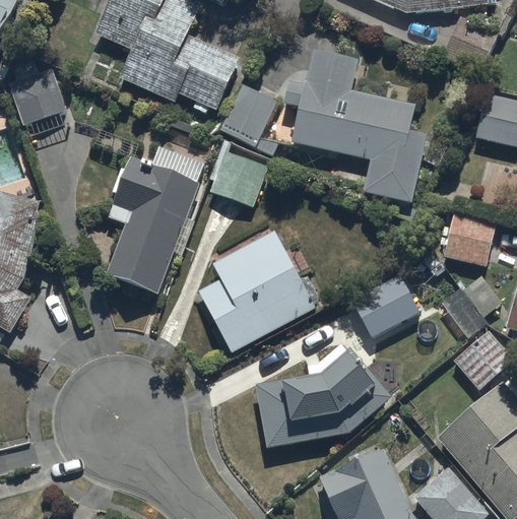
[(0,34),(16,0),(0,0),(0,34)]
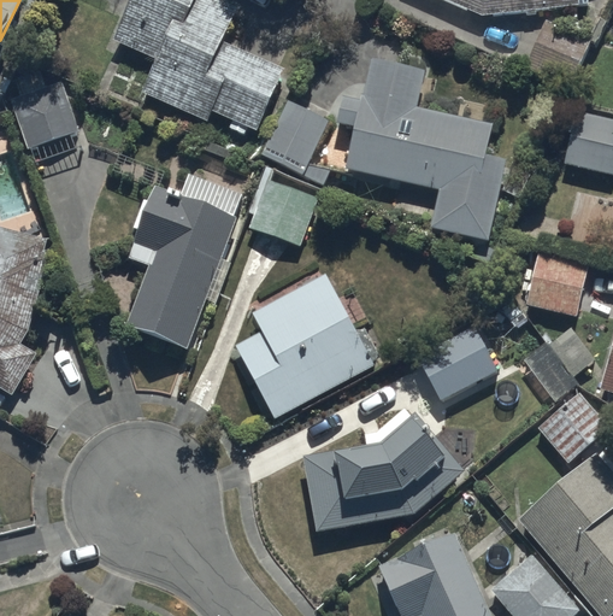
[(129,0),(111,40),(155,60),(141,91),(206,121),(211,110),(230,119),(227,127),(242,134),(247,125),(255,130),(283,69),(220,41),(237,4),(229,0),(129,0)]
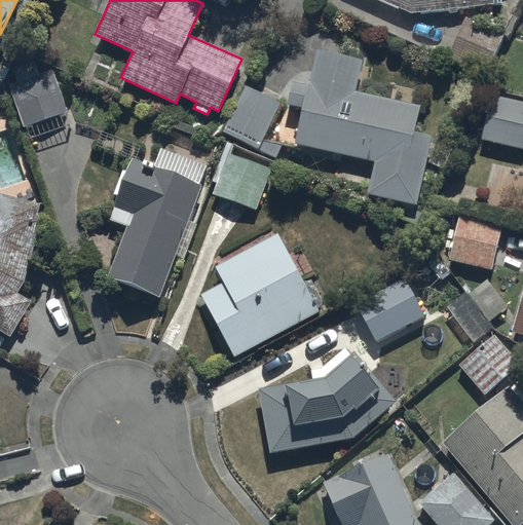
[(380,0),(409,11),(500,2),(500,0),(380,0)]
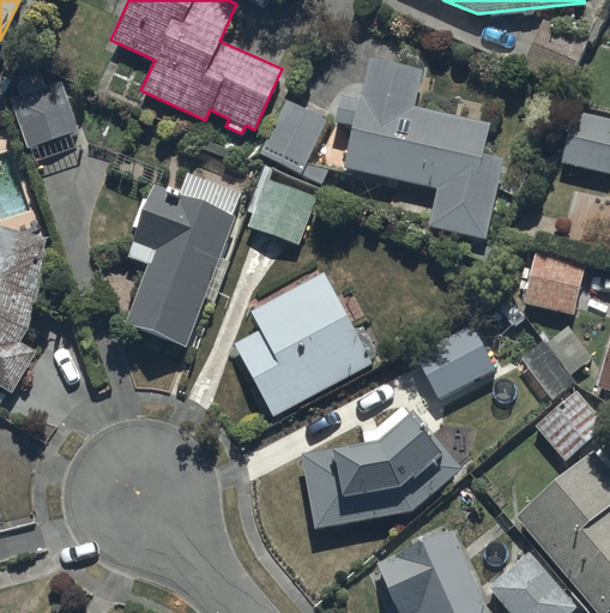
[(490,122),(415,106),(422,68),(368,58),(360,98),(340,94),(334,122),(352,126),(343,168),(438,187),(429,227),(485,239),(502,158),(483,155),(490,122)]
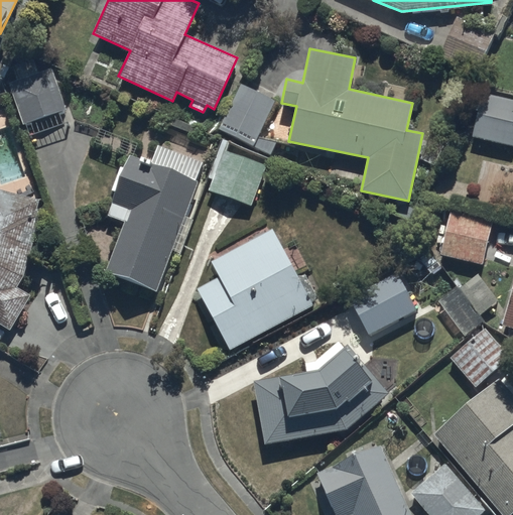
[(50,69),(8,84),(21,124),(65,110),(50,69)]
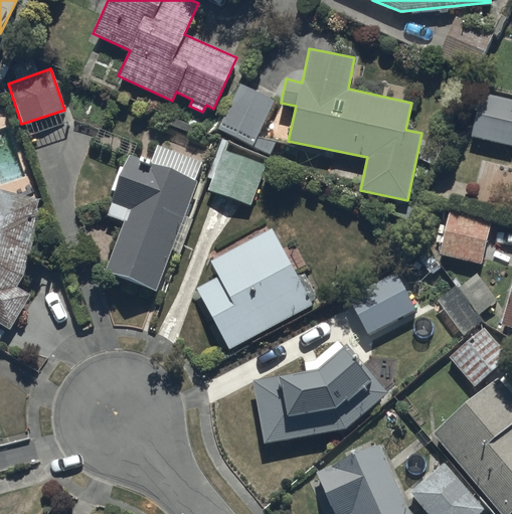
[(275,100),(238,82),(216,130),(270,154),(276,142),(259,134),(275,100)]
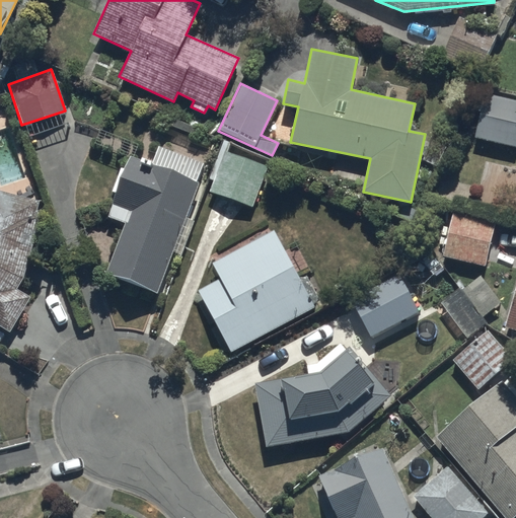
[(515,99),(483,92),(473,137),(515,146),(515,99)]
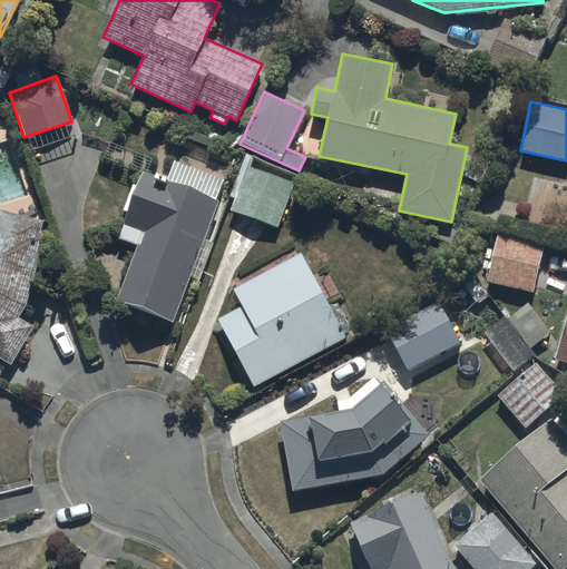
[(117,301),(173,321),(226,179),(175,160),(168,179),(145,170),(139,185),(130,182),(120,209),(128,213),(118,237),(137,244),(117,301)]
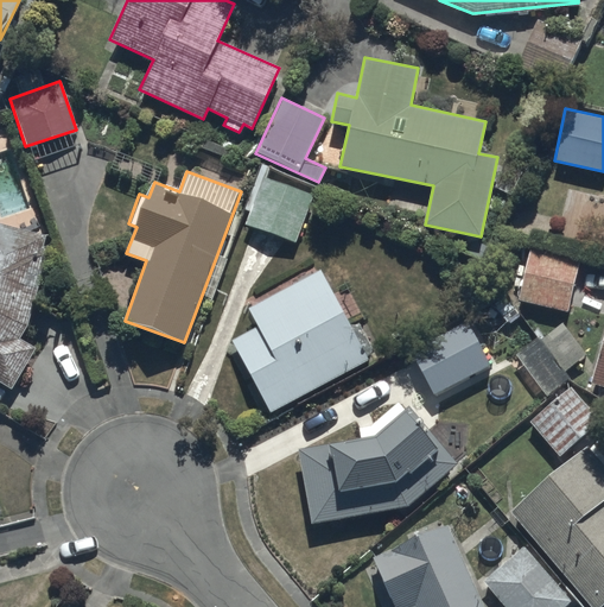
[(311,196),(262,177),(245,222),(294,241),(311,196)]
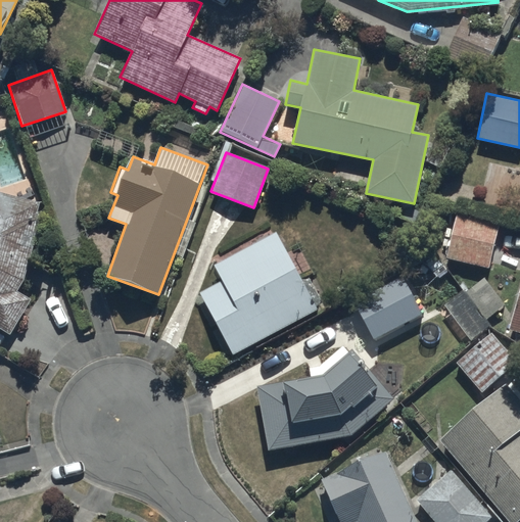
[(0,328),(7,333),(29,298),(13,289),(20,279),(38,219),(32,217),(36,201),(0,191),(0,328)]
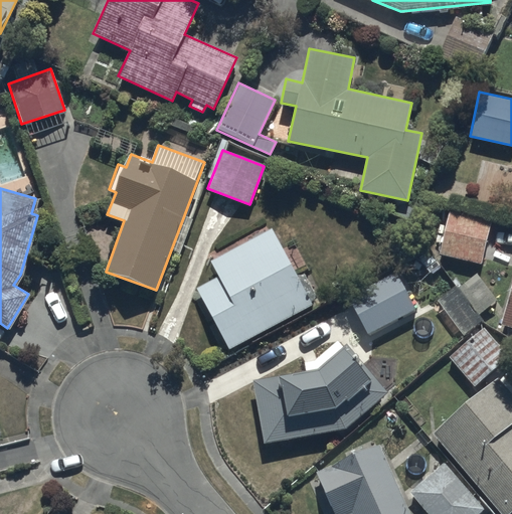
[(488,228),(449,218),(438,264),(477,274),(488,228)]
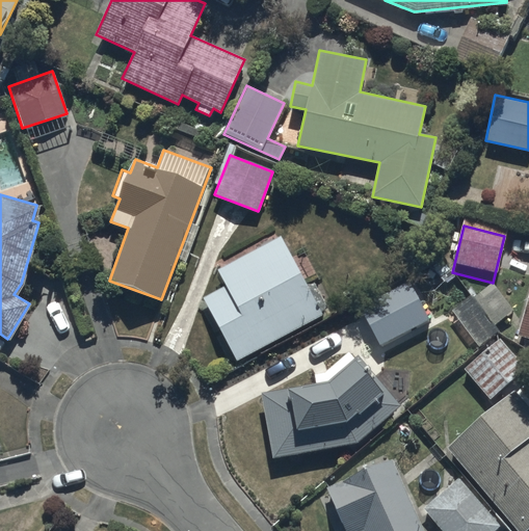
[(225,285),(202,297),(237,362),(322,315),(320,311),(327,308),(313,281),(308,283),(281,234),(216,269),(225,285)]
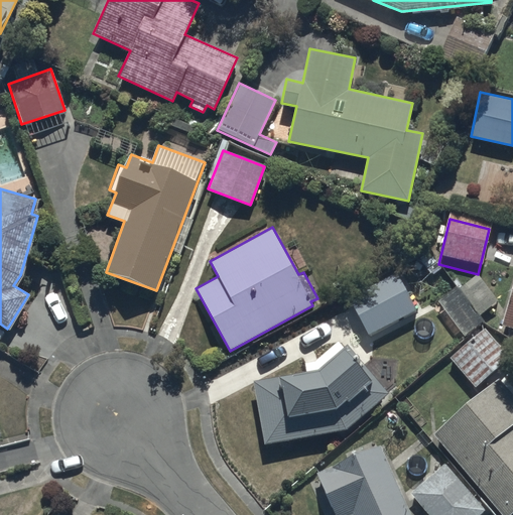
[(397,271),(349,297),(373,340),(420,313),(397,271)]
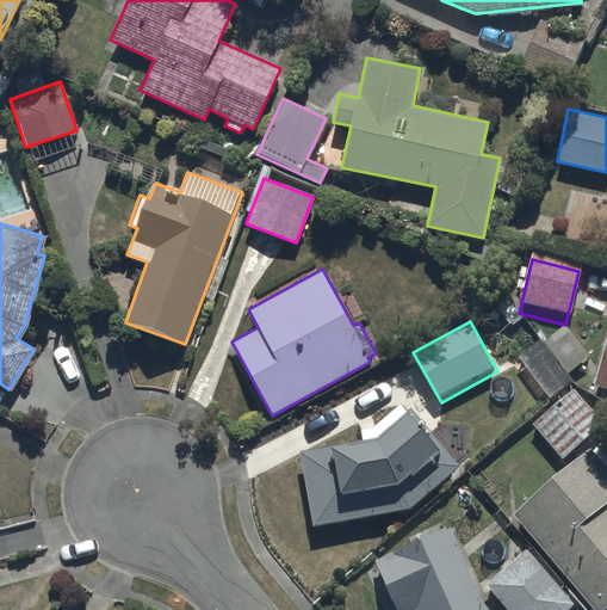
[(606,326),(589,383),(606,388),(606,326)]
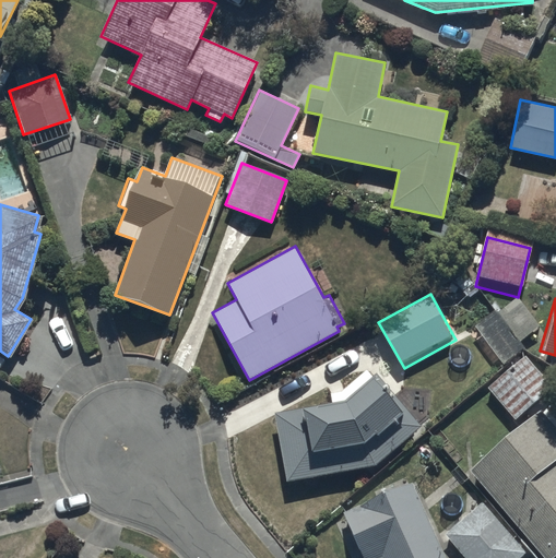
[(534,335),(513,309),(472,342),(497,374),(521,355),(517,349),(534,335)]
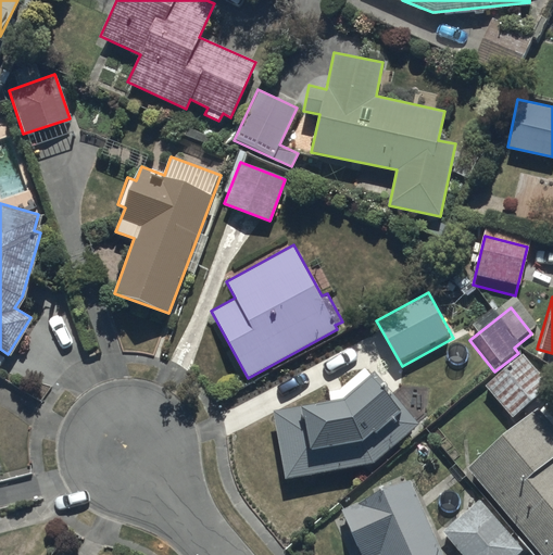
[(547,393),(520,366),(485,400),(511,427),(547,393)]
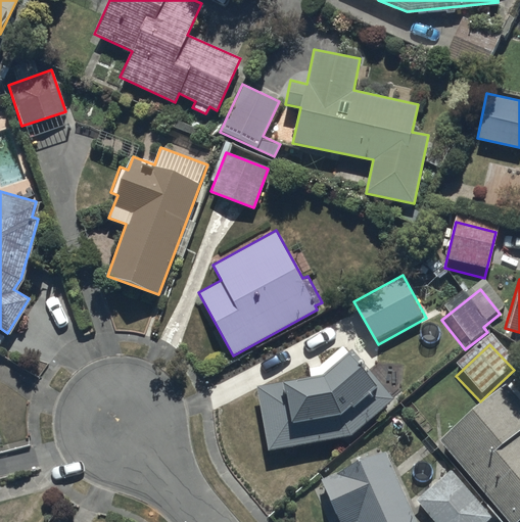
[(312,375),(256,386),(269,452),(351,435),(395,399),(351,348),(347,352),(341,345),(310,373),(312,375)]
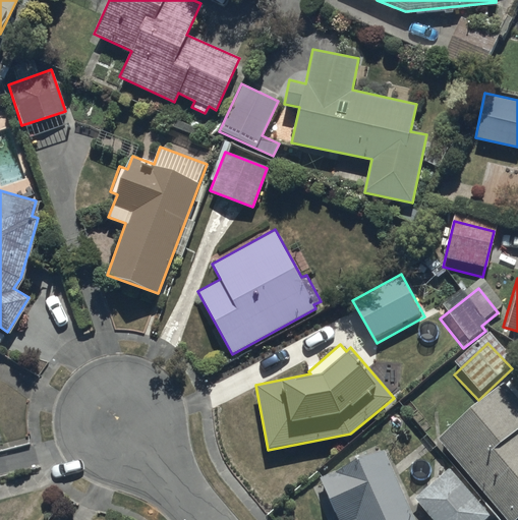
[(517,519),(517,412),(503,395),(436,453),(494,519),(517,519)]
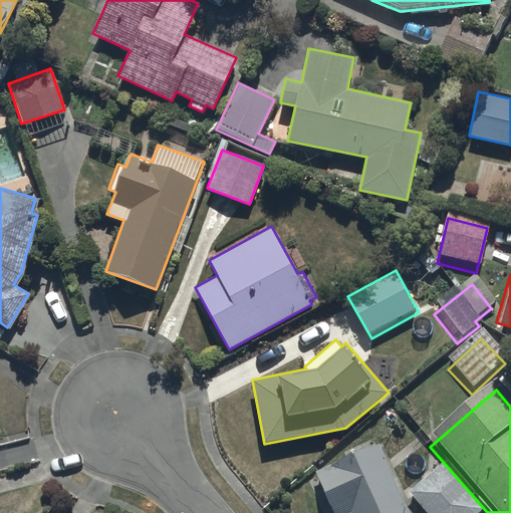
[(408,512),(376,443),(315,470),(333,512),(408,512)]
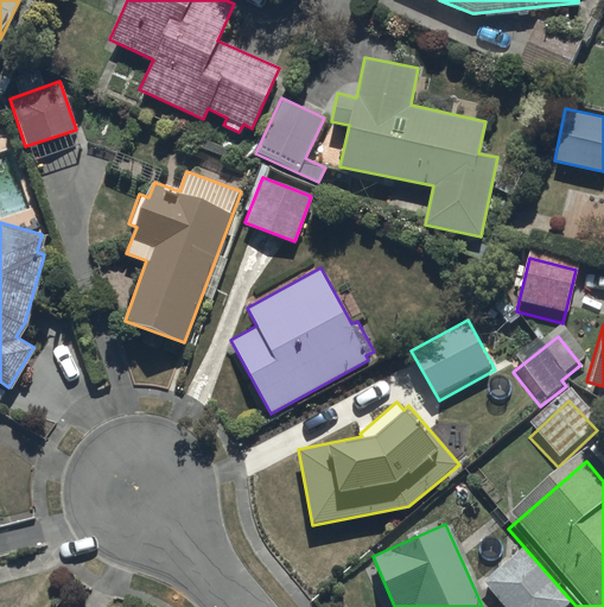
[(560,606),(521,561),(484,592),(497,606),(560,606)]
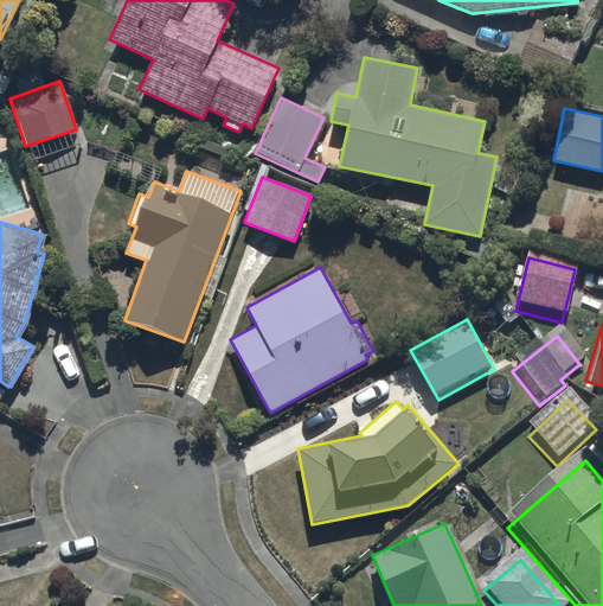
All buildings are outlined.
